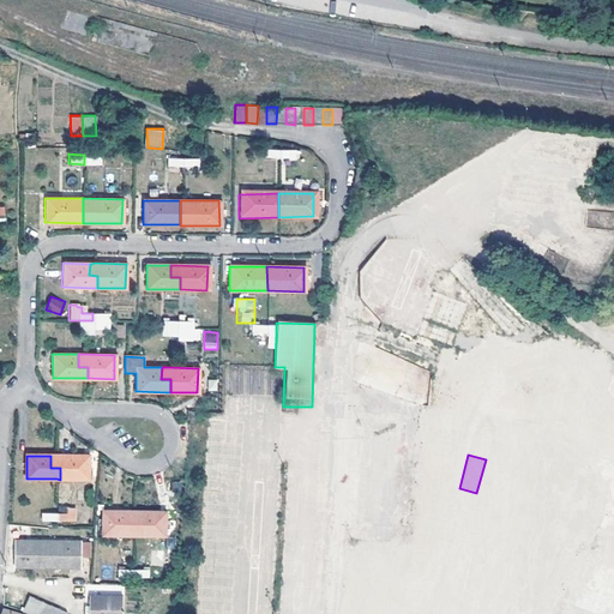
[(88,456),(56,456),(50,456),(50,468),(60,468),(60,480),(86,480),(88,456)]
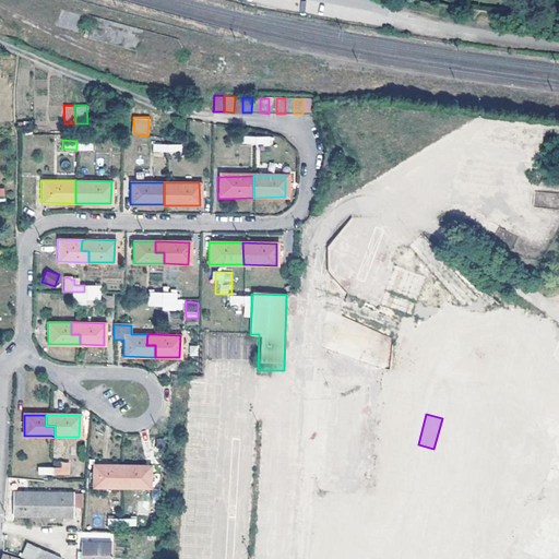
[(54,467),(38,467),(38,475),(70,475),(70,462),(54,462),(54,467)]
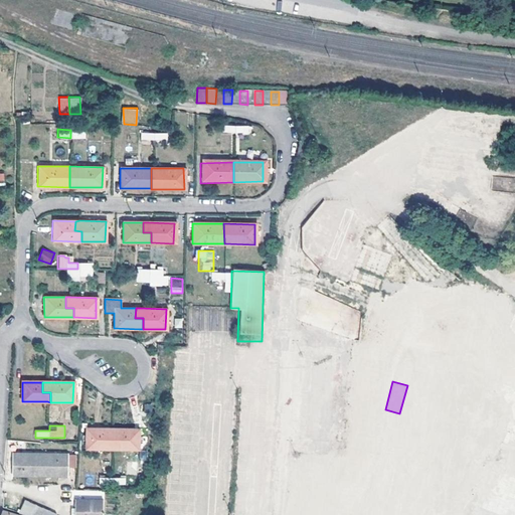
[(108,440),(107,428),(86,428),(84,449),(110,449),(115,449),(115,439),(108,440)]
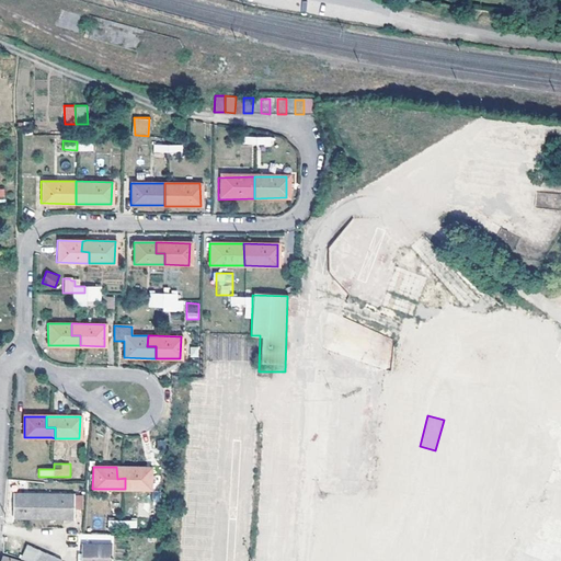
[(149,468),(121,467),(116,467),(117,479),(125,478),(125,489),(149,489),(149,468)]
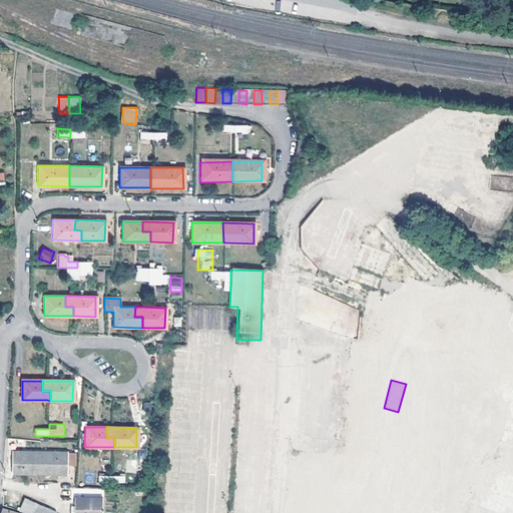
[(12,475),(23,475),(25,454),(13,454),(12,475)]
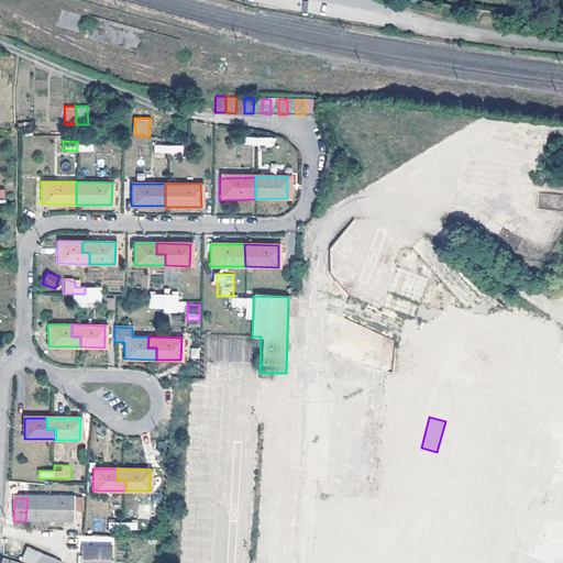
[(28,498),(25,521),(35,522),(44,522),(45,498),(28,498)]
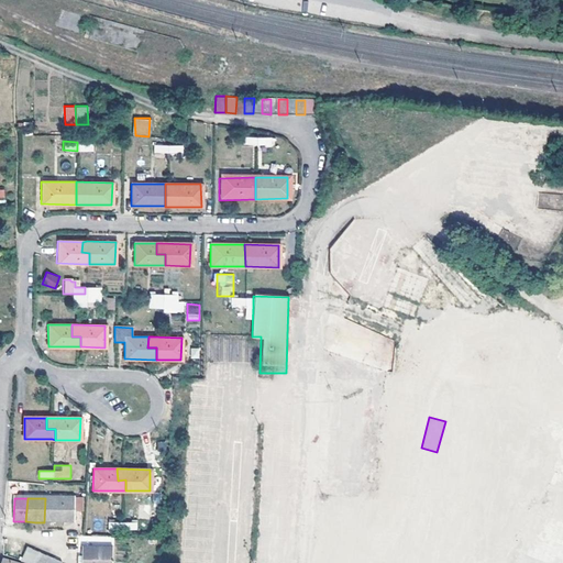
[(45,498),(44,522),(58,522),(74,522),(74,498),(45,498)]
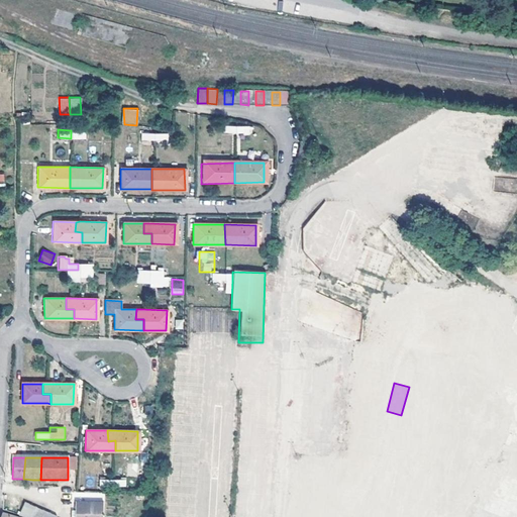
[(21,516),(38,516),(41,510),(24,502),(20,510),(17,515),(19,516),(21,516)]
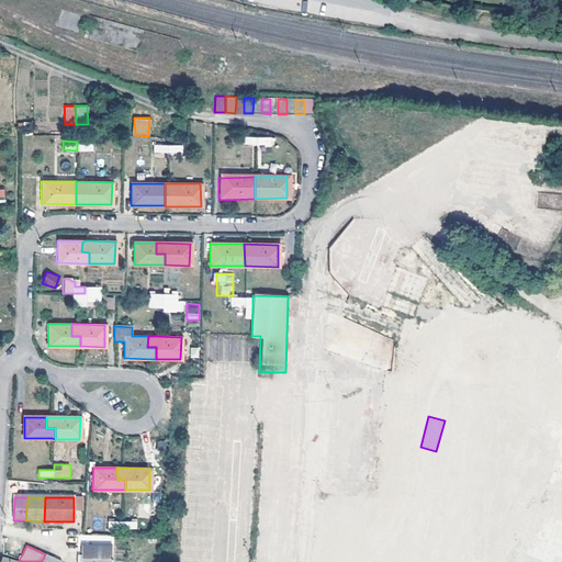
[(110,561),(111,547),(80,546),(80,554),(79,561),(110,561)]
